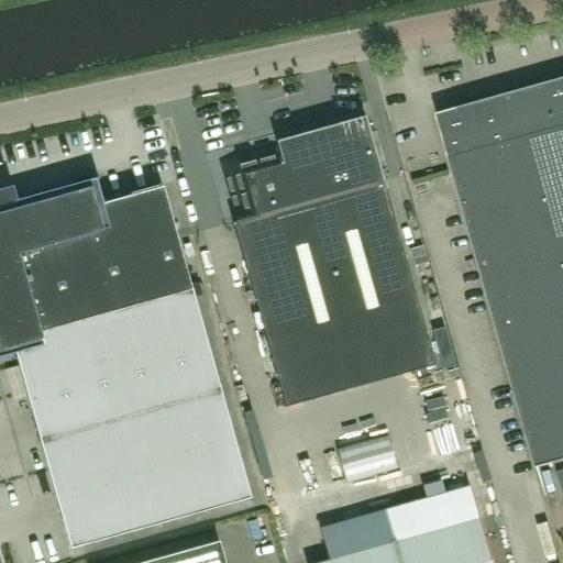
[(476,43),(478,57),(493,55),(489,41),(476,43)]
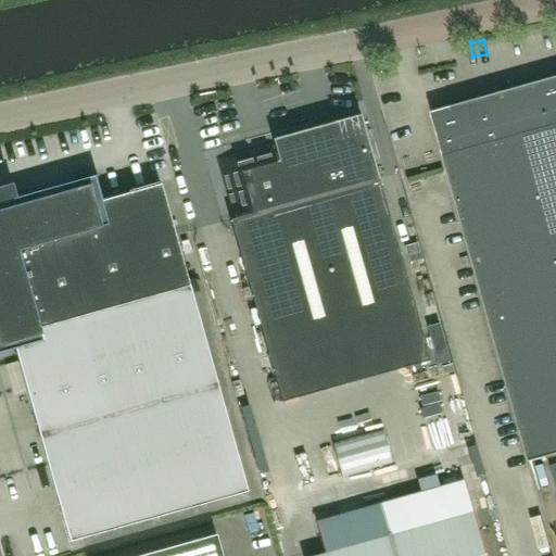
[(555,77),(432,113),(530,462),(555,454),(555,77)]
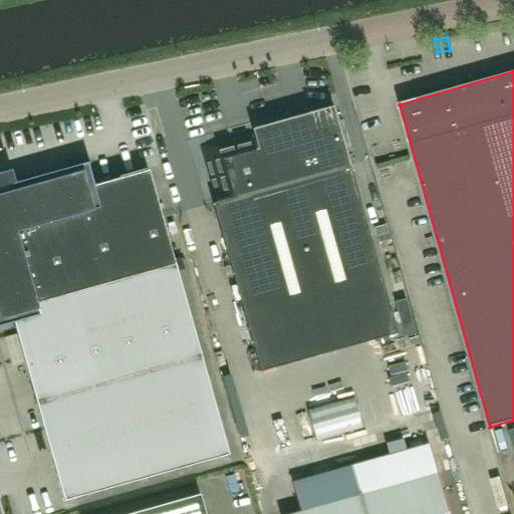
[(253,135),(203,149),(218,202),(213,203),(252,344),(366,312),(373,338),(397,331),(333,106),(270,123),(271,125),(257,130),(256,127),(252,130),(253,135)]
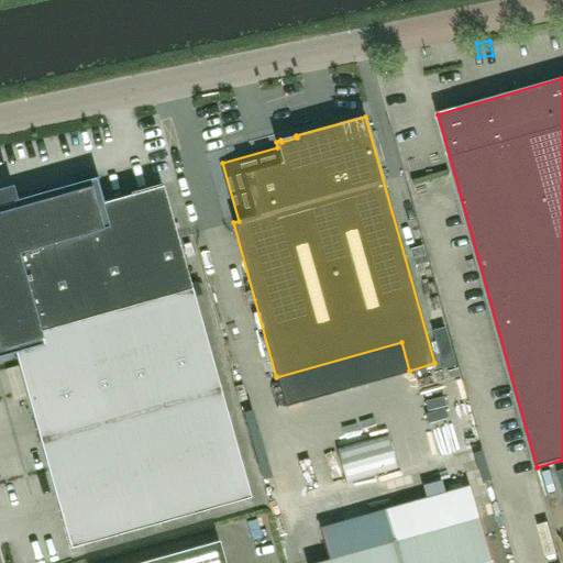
[(251,498),(163,187),(103,203),(97,179),(99,179),(99,177),(13,201),(12,196),(0,199),(0,357),(20,353),(21,359),(17,360),(70,549),(251,498)]
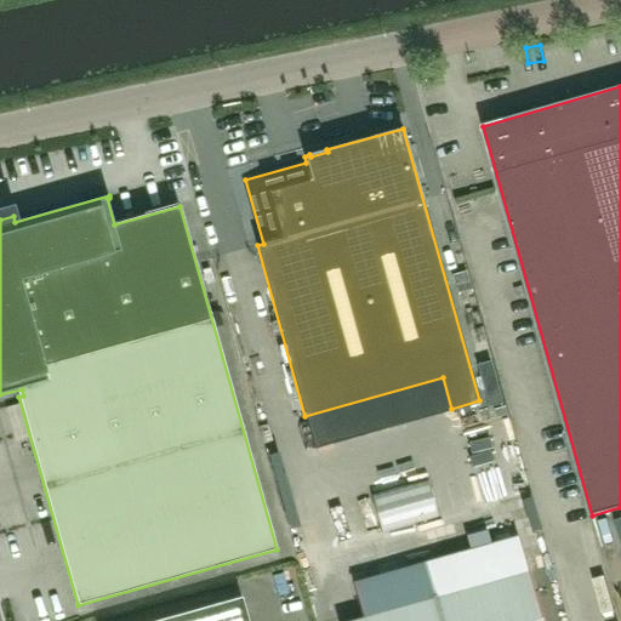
[(23,416),(21,404),(6,408),(10,420),(23,416)]
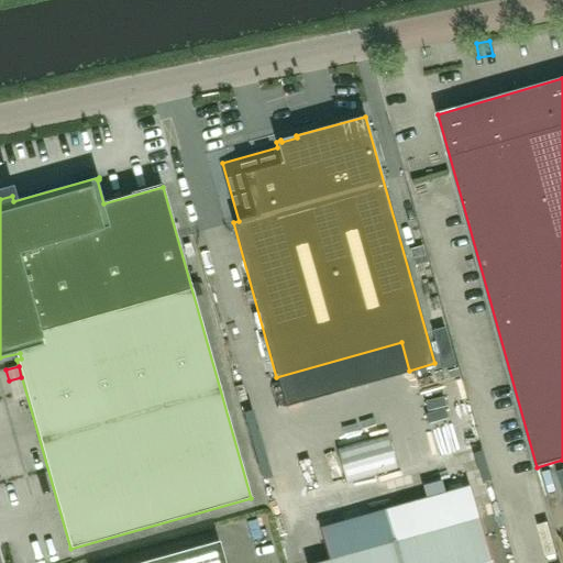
[(424,498),(441,494),(437,478),(420,483),(424,498)]
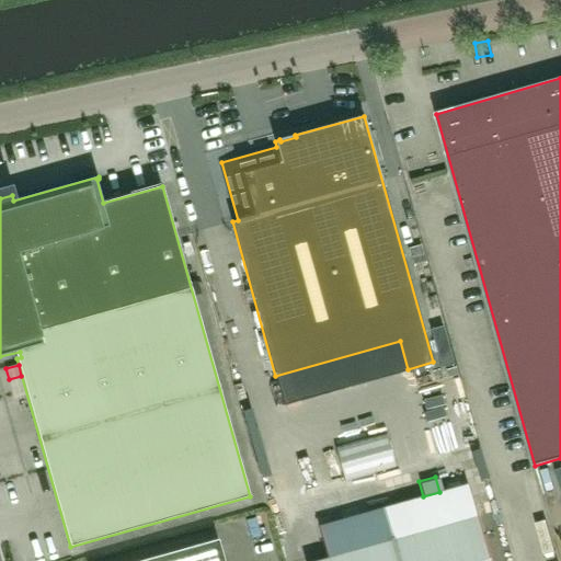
[(489,560),(477,517),(456,523),(447,491),(384,508),(392,540),(398,560),(489,560)]
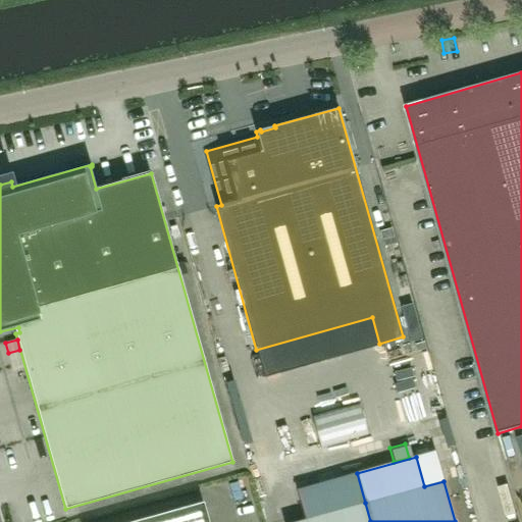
[(370,521),(365,503),(357,473),(298,490),(306,520),(298,521),(370,521)]
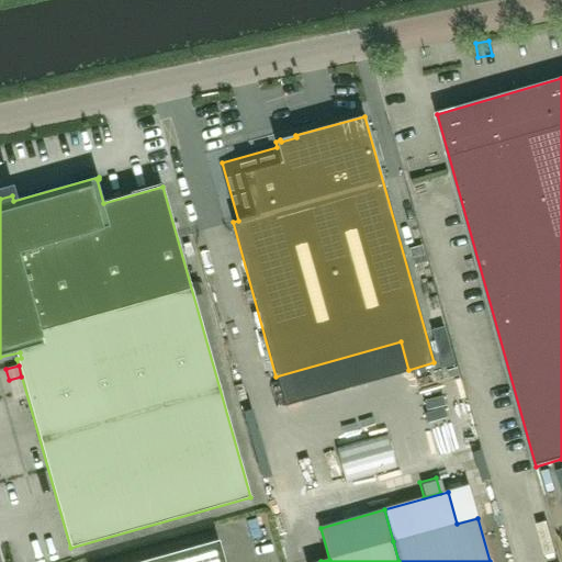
[(224,561),(218,541),(142,561),(224,561)]
